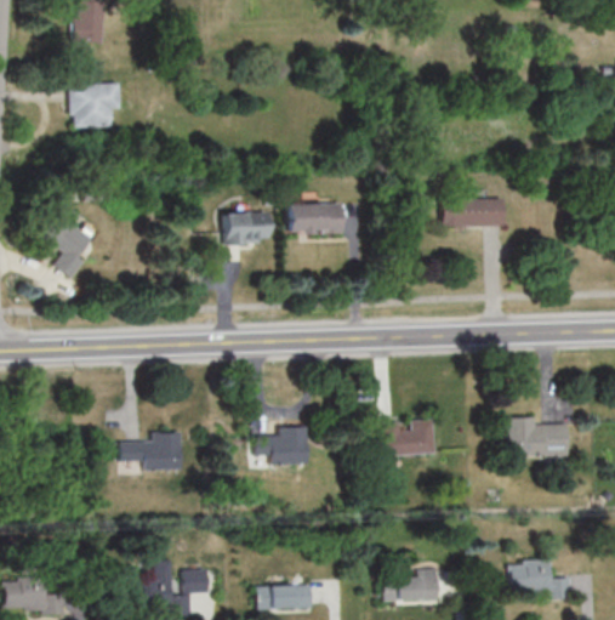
[(77,0),(75,41),(103,43),(104,0),(77,0)]
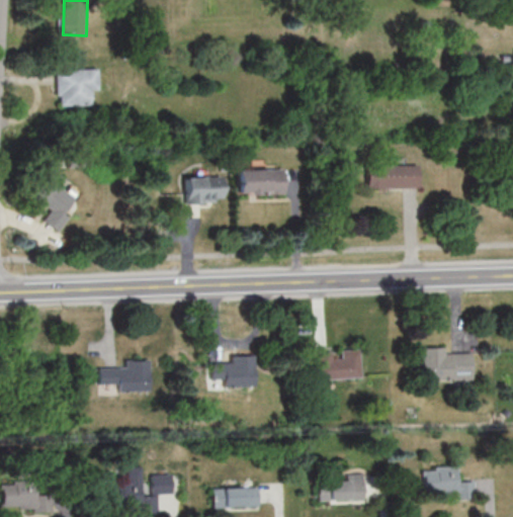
[(59,70),(59,105),(92,105),(92,90),(100,90),(100,70),(59,70)]
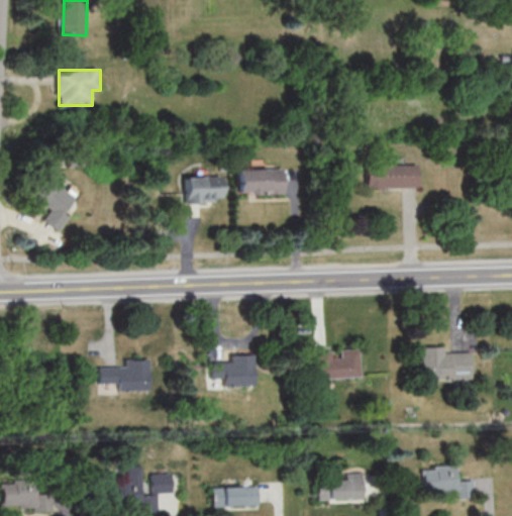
[(420,165),(367,165),(367,188),(420,188),(420,165)]
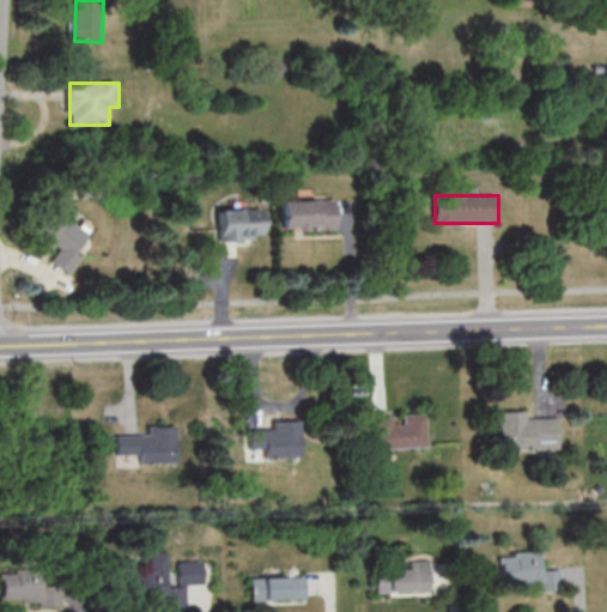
[(280,200),(280,230),(338,230),(338,200),(280,200)]
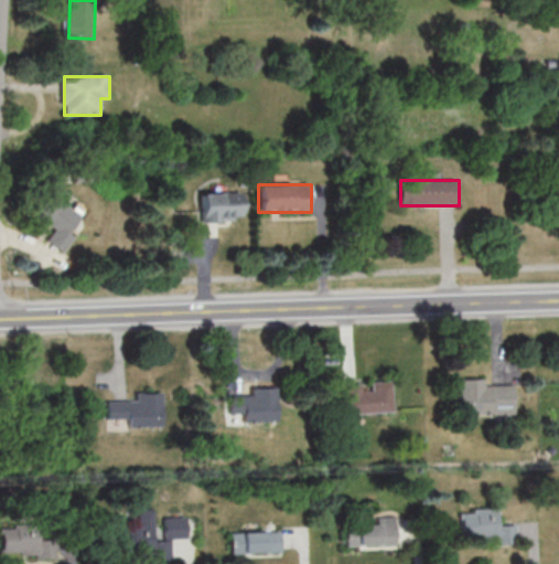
[(33,219),(54,232),(47,242),(62,252),(85,216),(64,203),(70,194),(55,185),(33,219)]
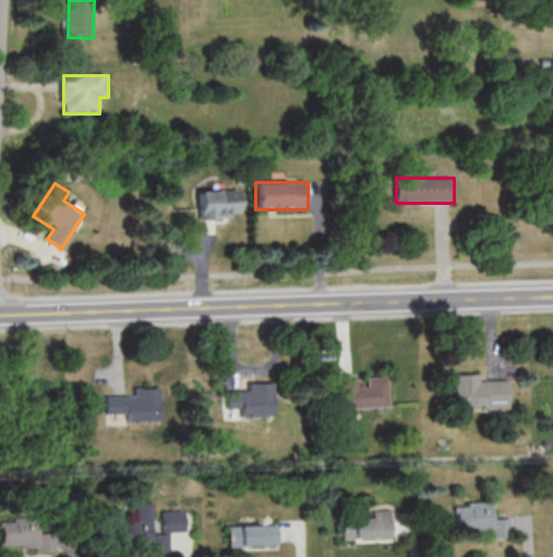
[(201,219),(242,217),(241,190),(200,192),(201,219)]
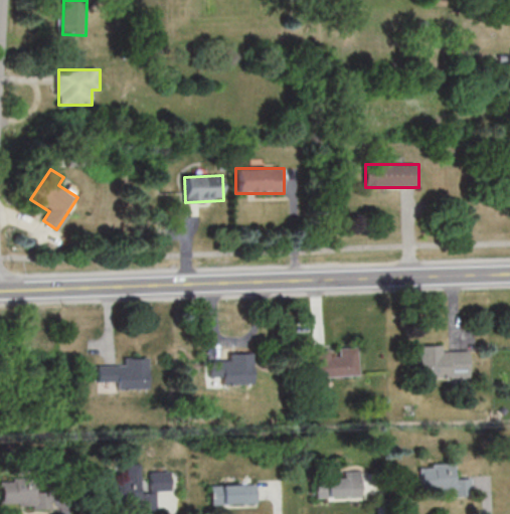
[(444,346),(419,346),(419,378),(472,378),(471,351),(444,351),(444,346)]
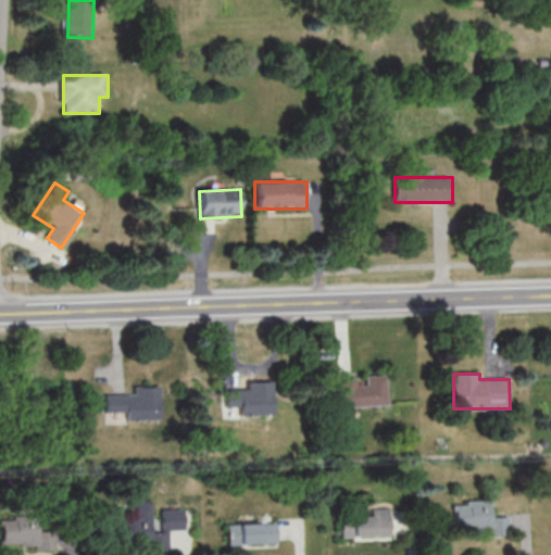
[(340,379),(340,408),(389,407),(388,376),(365,376),(366,379),(340,379)]
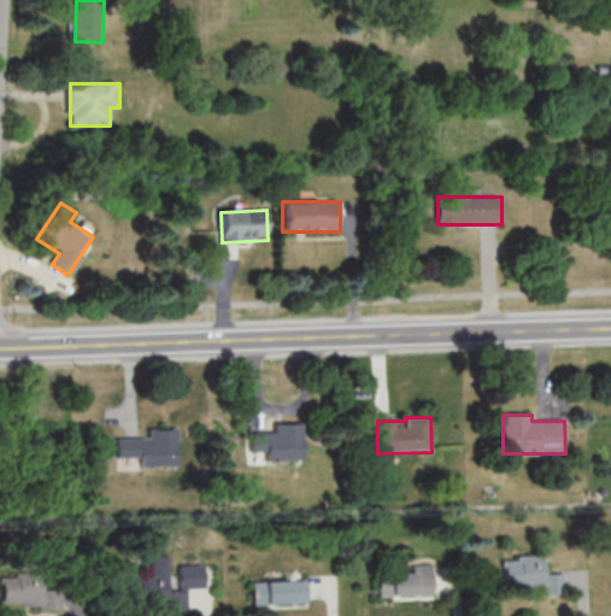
[(305,426),(277,426),(277,432),(254,432),(254,462),(305,462),(305,426)]
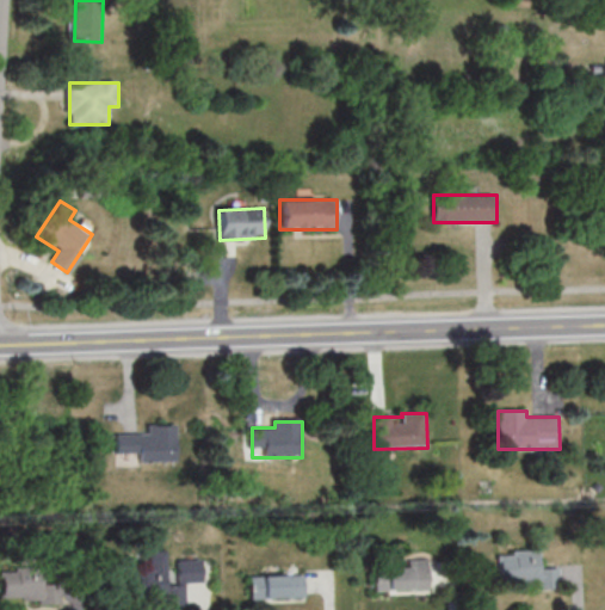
[(149,426),(149,435),(119,435),(119,455),(141,455),(141,463),(179,463),(179,426),(149,426)]
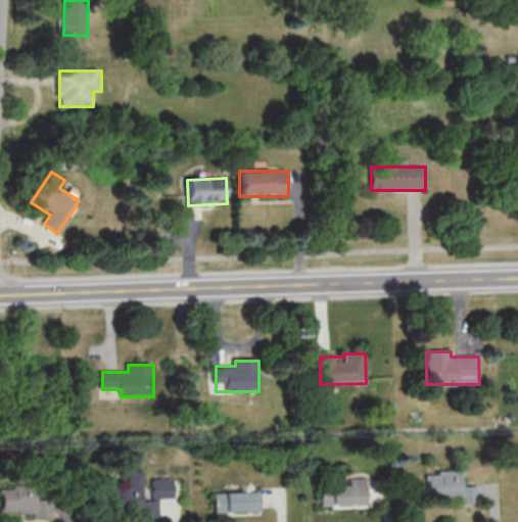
[(111,515),(160,516),(160,499),(177,499),(178,479),(154,479),(154,501),(145,501),(146,472),(132,472),(131,487),(112,487),(111,515)]
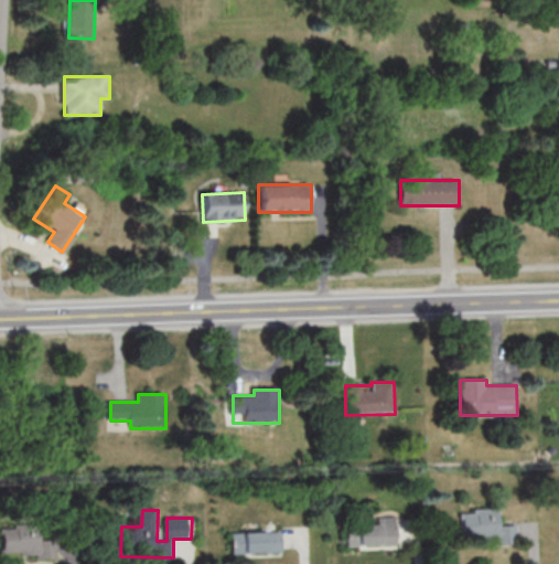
[(517,540),(517,525),(500,525),(500,510),(462,511),(462,541),(517,540)]
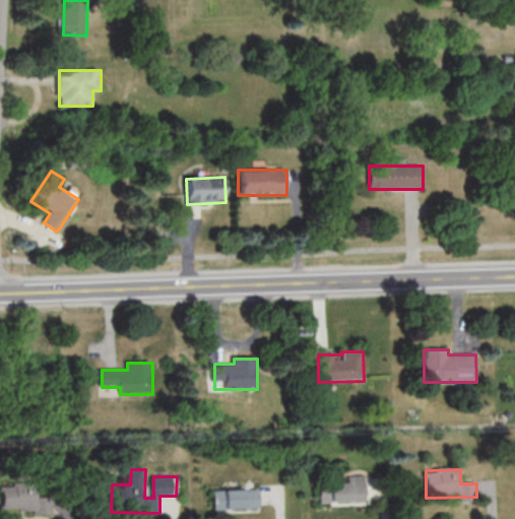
[(348,481),(320,481),(320,502),(367,502),(367,475),(348,475),(348,481)]
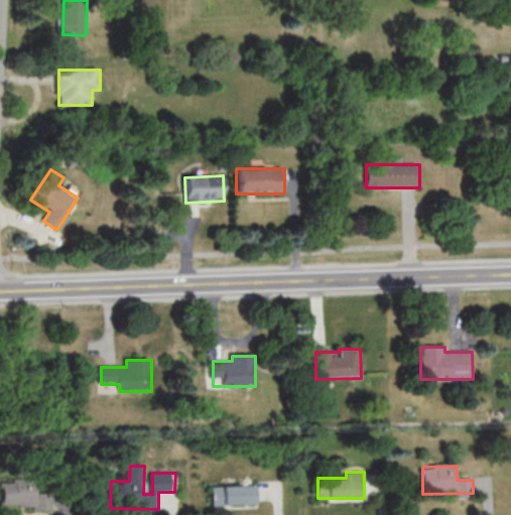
[(3,505),(47,505),(47,479),(3,479),(3,505)]
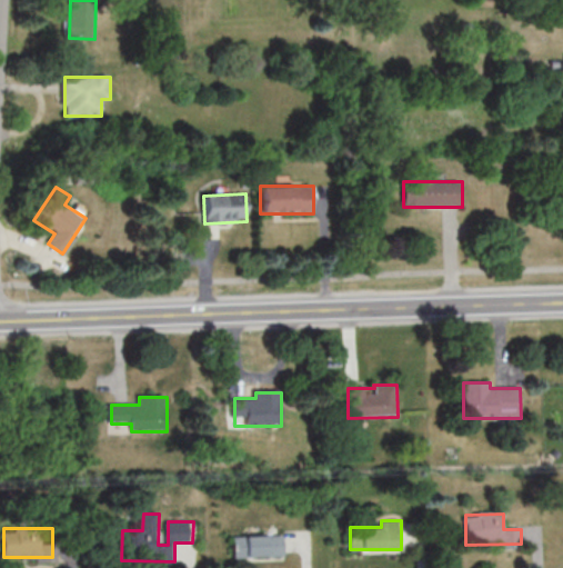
[(235,557),(284,557),(284,536),(234,537),(235,557)]
